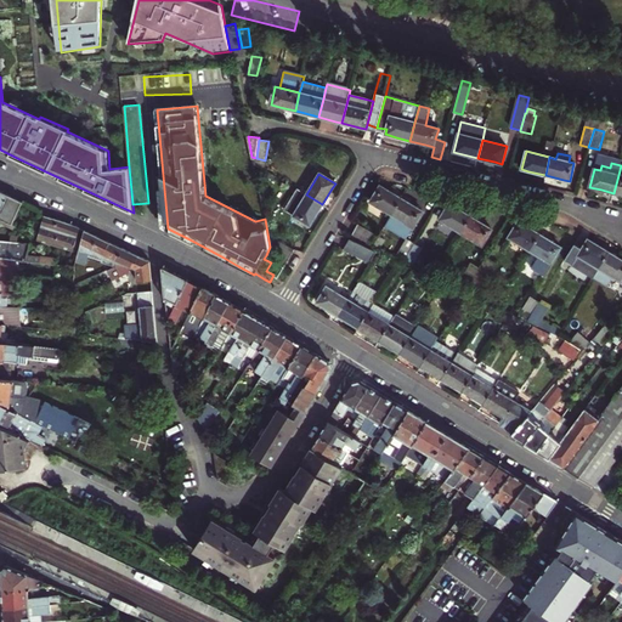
[(391,214),(401,198),(388,190),(380,185),(371,202),(391,214)]
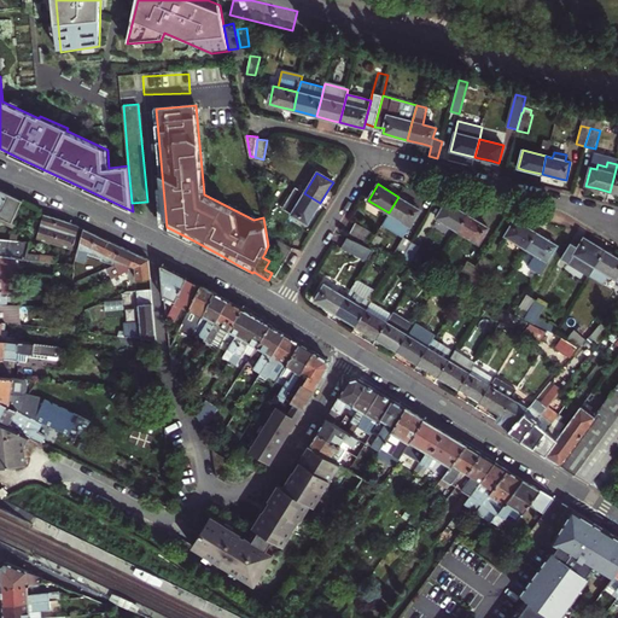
[(312,217),(320,203),(304,193),(292,187),(280,208),(291,214),(308,225),(312,217)]
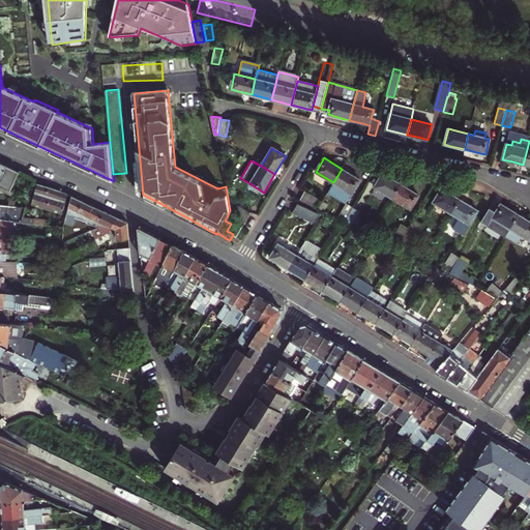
[(0,185),(12,193),(13,189),(11,188),(19,172),(0,162),(0,185)]
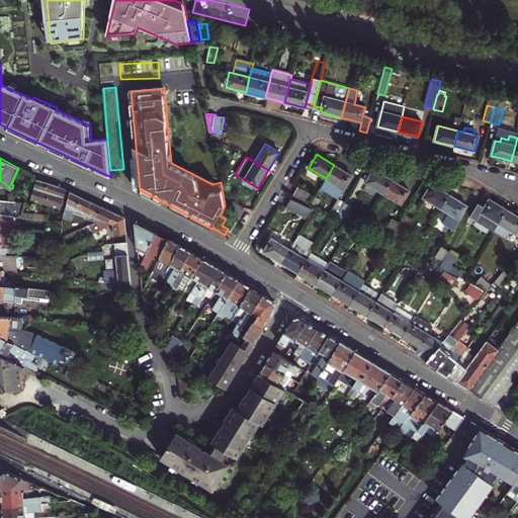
[(338,197),(351,176),(347,173),(334,165),(326,178),(322,186),(338,197)]
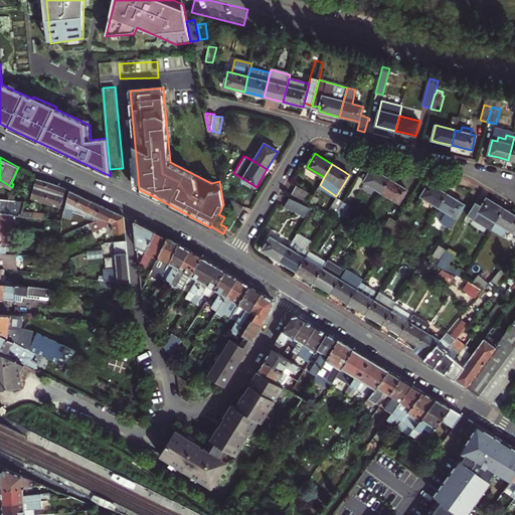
[(383,175),(372,168),(364,181),(365,182),(376,189),(381,192),(389,179),(383,175)]
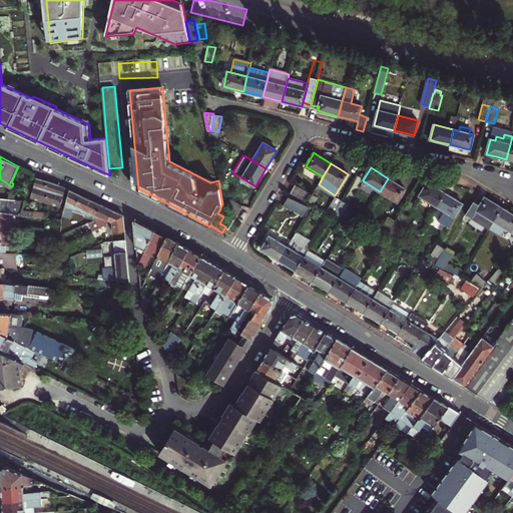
[(30,197),(36,199),(40,188),(44,190),(47,181),(43,179),(36,177),(30,197)]
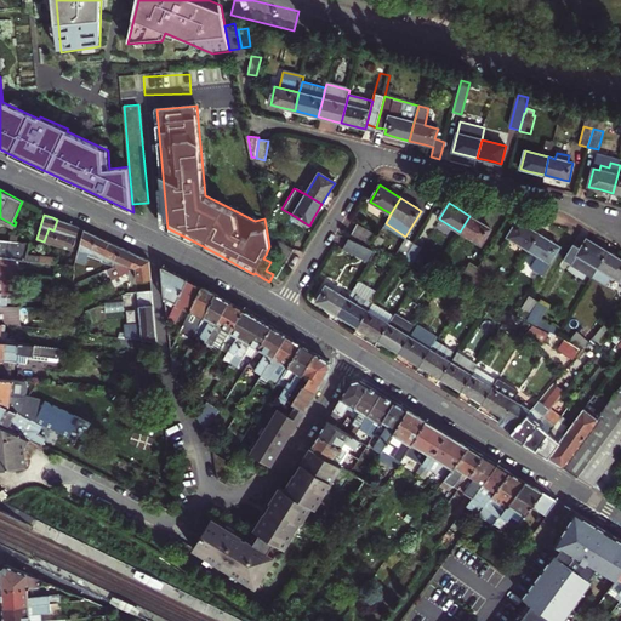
[(484,226),(469,216),(460,232),(482,245),(491,229),(484,226)]
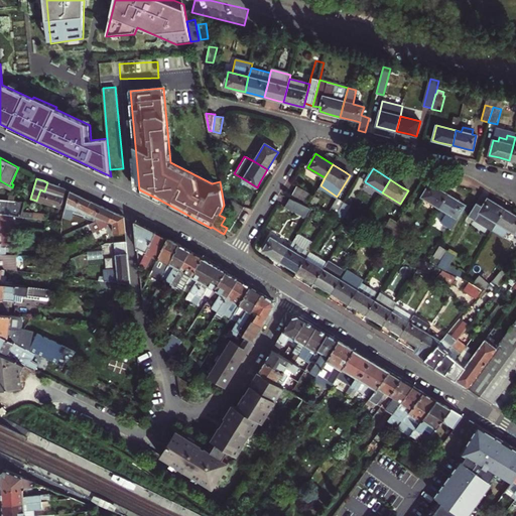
[(47,182),(44,191),(53,195),(56,184),(53,183),(47,182)]
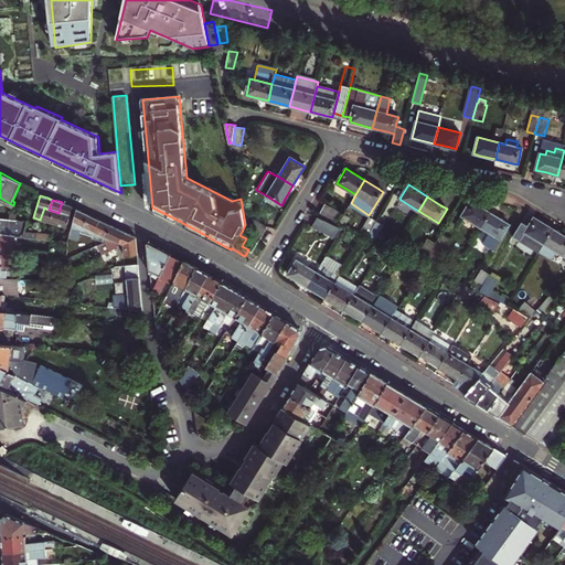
[(409,214),(413,208),(401,200),(396,206),(409,214)]
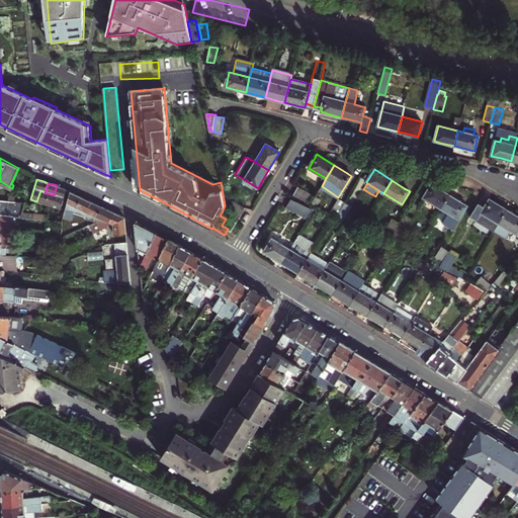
[(424,197),(441,208),(450,195),(445,192),(432,184),(424,197)]
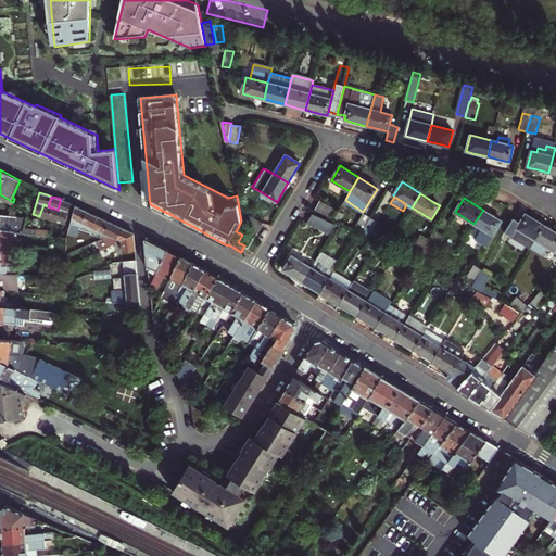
[(61,199),(58,210),(54,220),(65,225),(72,203),(66,201),(61,199)]
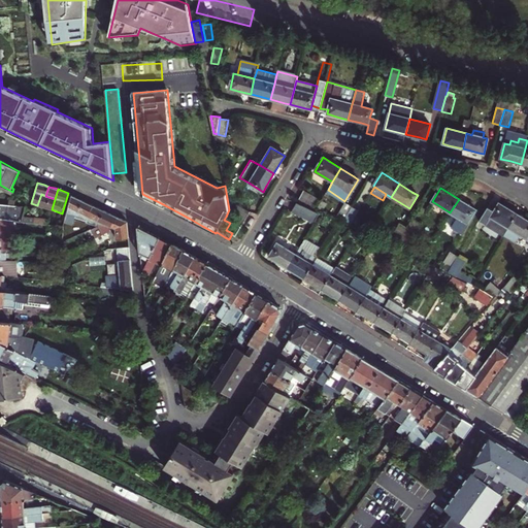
[(316,208),(321,201),(304,192),(300,198),(316,208)]
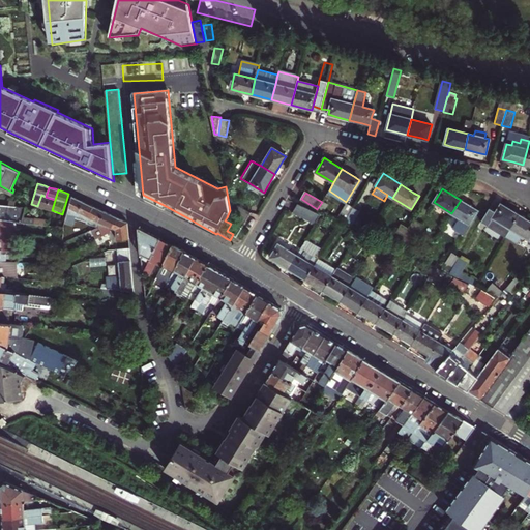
[(41,195),(37,206),(52,210),(55,200),(46,197),(41,195)]
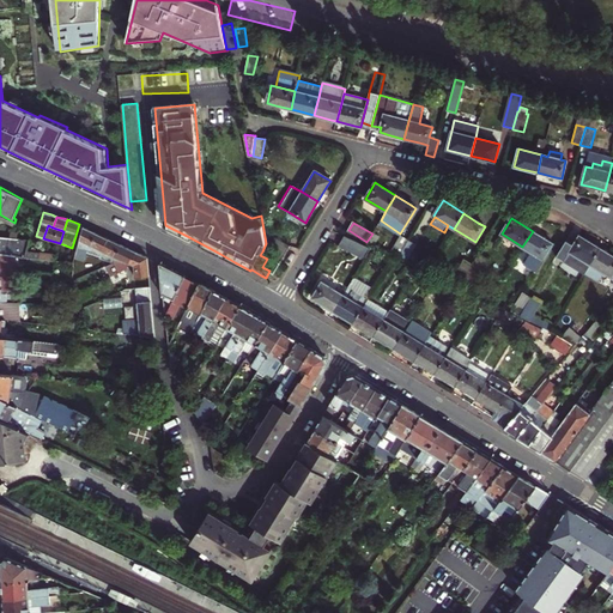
[(84,249),(87,249),(96,234),(90,230),(84,228),(77,252),(83,253),(84,249)]
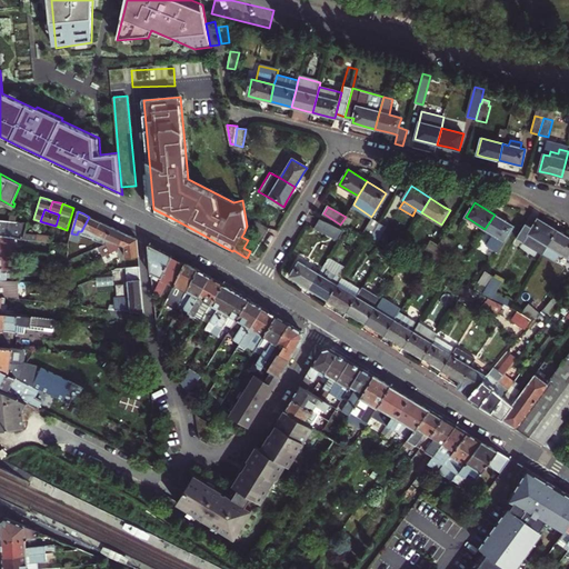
[(508,223),(495,215),(485,229),(492,235),(486,246),(498,252),(513,227),(508,223)]
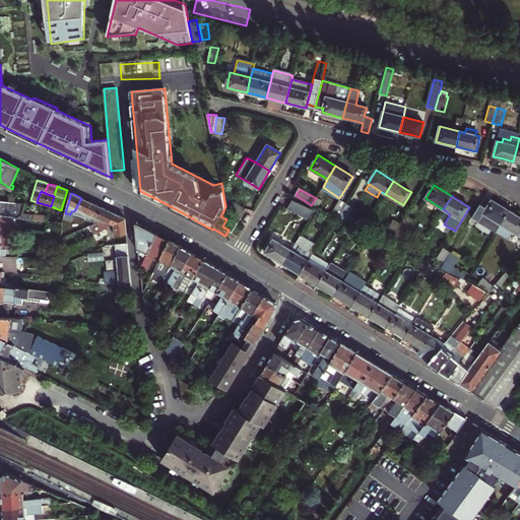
[(81,198),(74,211),(85,215),(91,202),(88,201),(81,198)]
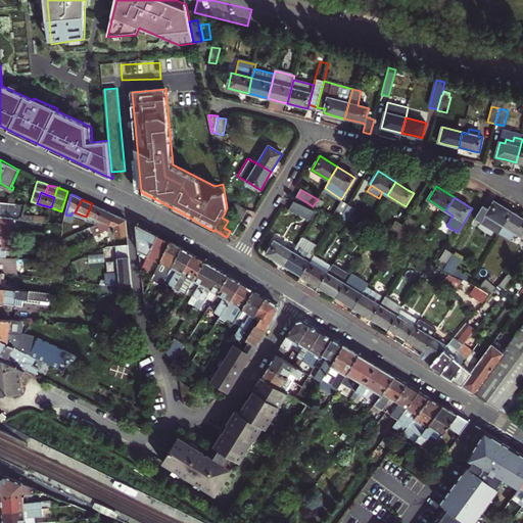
[(323,202),(318,199),(313,206),(319,209),(323,202)]
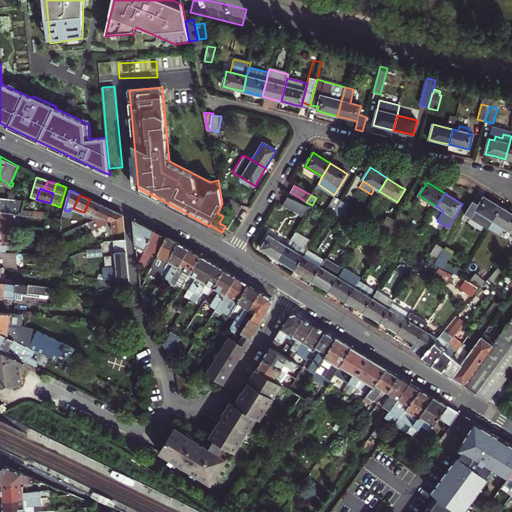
[(348,204),(334,195),(327,208),(340,217),(348,204)]
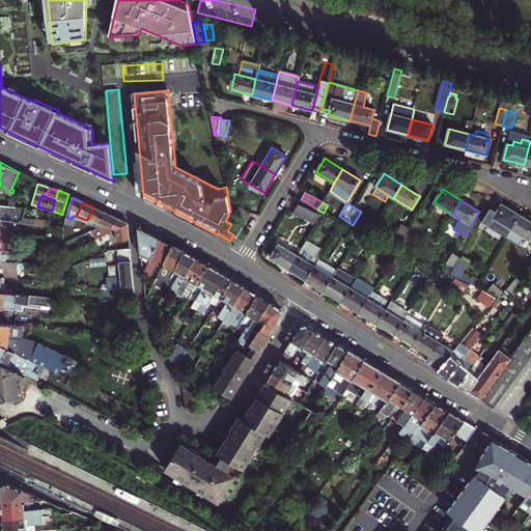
[(322,217),(323,216),(299,204),(294,215),(315,226),(322,217)]
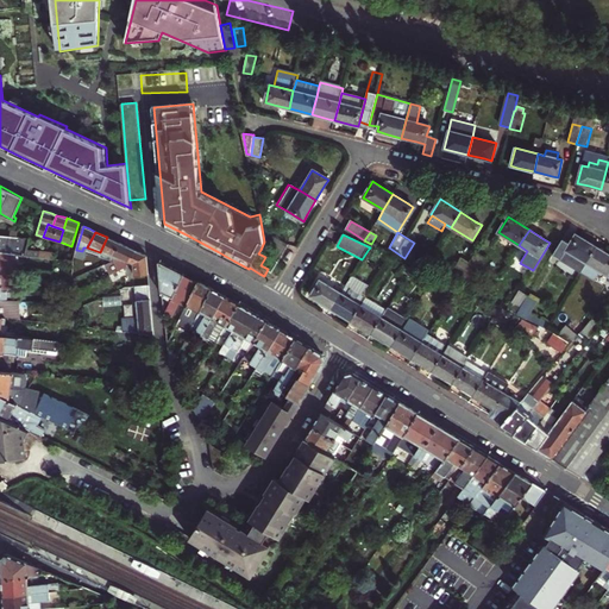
[(552,255),(582,272),(596,246),(586,240),(576,234),(570,244),(562,239),(552,255)]
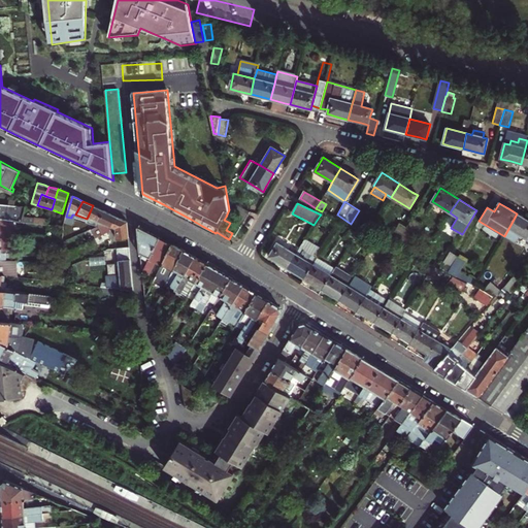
[(237,204),(233,211),(245,219),(250,212),(237,204)]
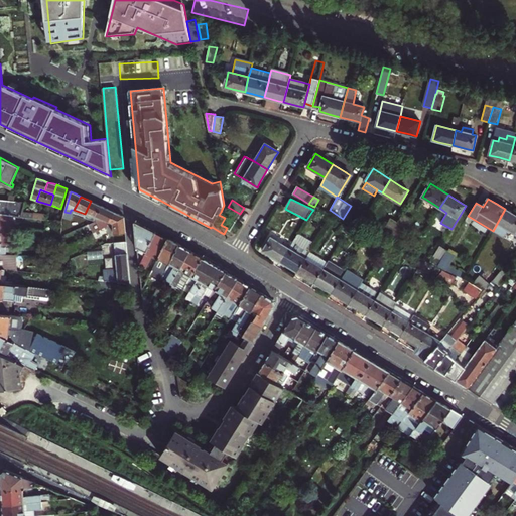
[(0,214),(4,215),(13,216),(20,217),(22,210),(25,202),(15,201),(14,201),(14,207),(5,207),(5,213),(2,213),(3,205),(0,204),(0,214)]
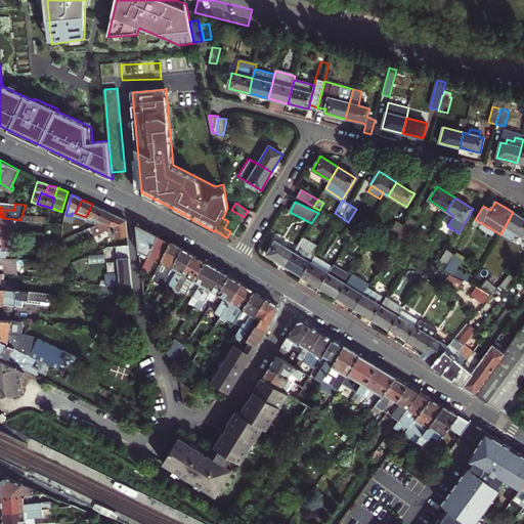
[(86,217),(97,220),(101,209),(97,207),(92,204),(86,217)]
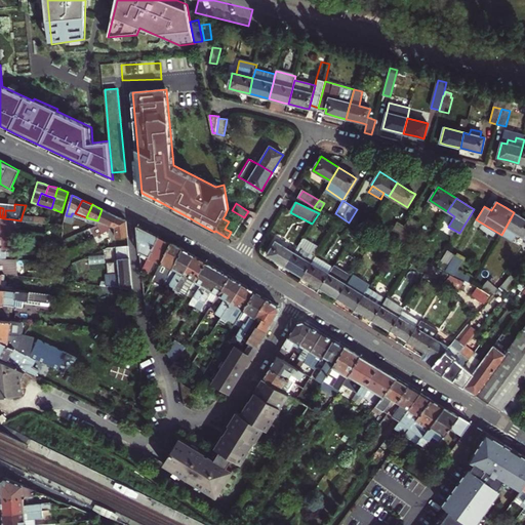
[(244,217),(232,210),(228,208),(225,215),(230,218),(240,225),(244,217)]
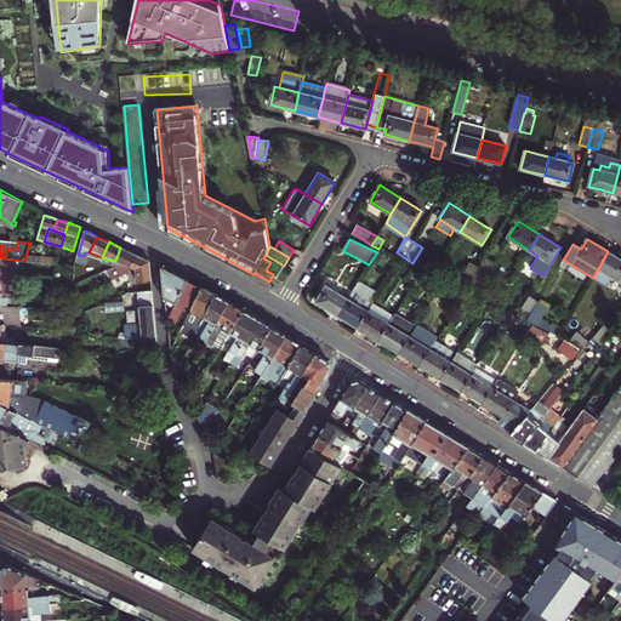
[(108,269),(113,279),(129,272),(130,267),(132,267),(136,255),(130,251),(120,248),(115,261),(114,266),(108,269)]
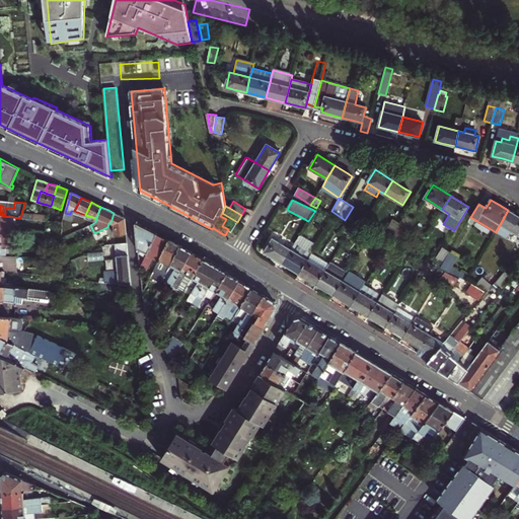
[(518,216),(508,210),(496,232),(507,238),(512,230),(518,234),(518,216)]
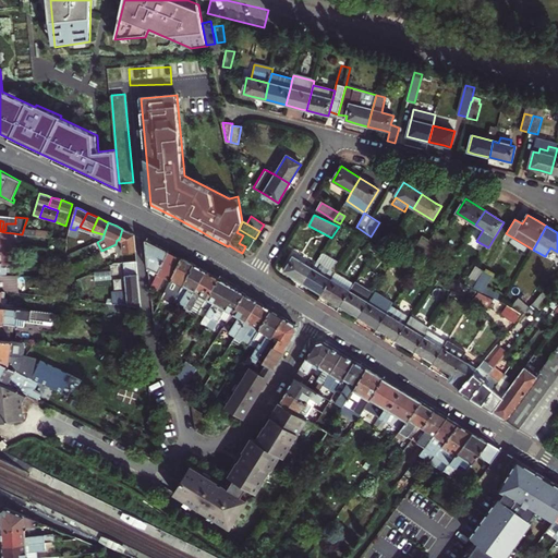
[(70,231),(69,235),(77,238),(80,230),(80,227),(76,227),(75,230),(70,229),(70,231)]
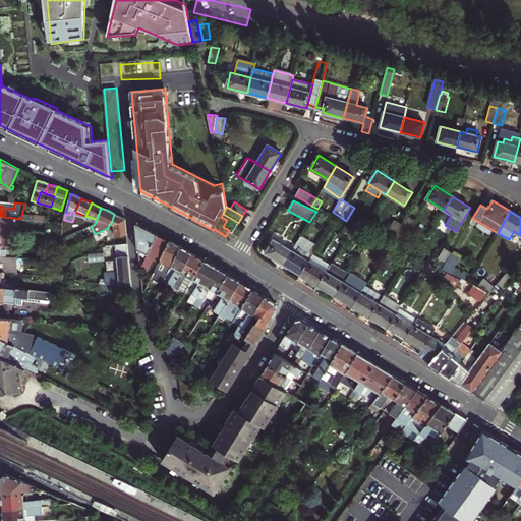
[(126,233),(125,219),(122,217),(114,214),(111,224),(114,225),(114,231),(126,233)]
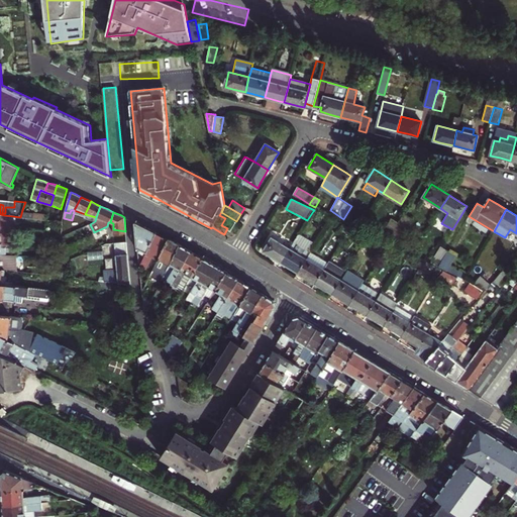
[(1,232),(0,231),(0,242),(2,243),(2,247),(10,246),(10,245),(14,245),(13,216),(4,215),(5,224),(3,224),(1,224),(1,232)]
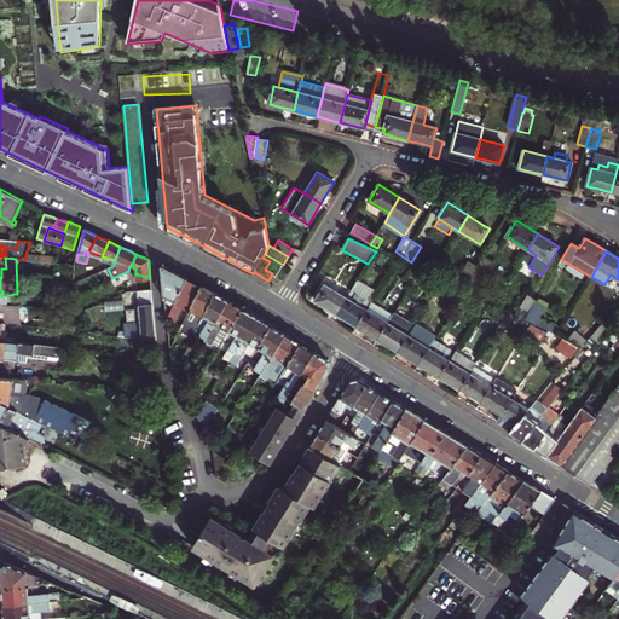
[(271,258),(270,261),(265,270),(272,273),(277,276),(283,265),(271,258)]
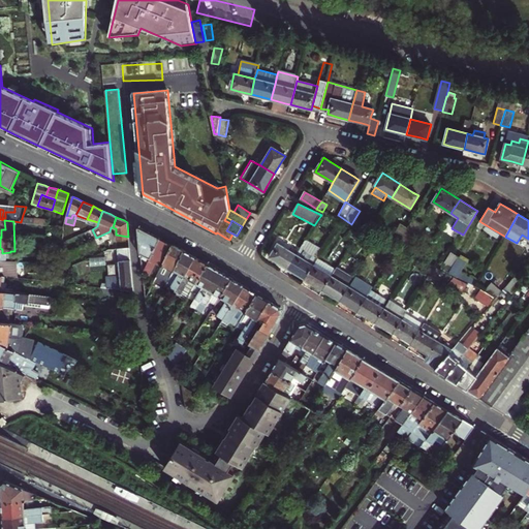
[(392,238),(399,242),(408,227),(401,222),(392,238)]
